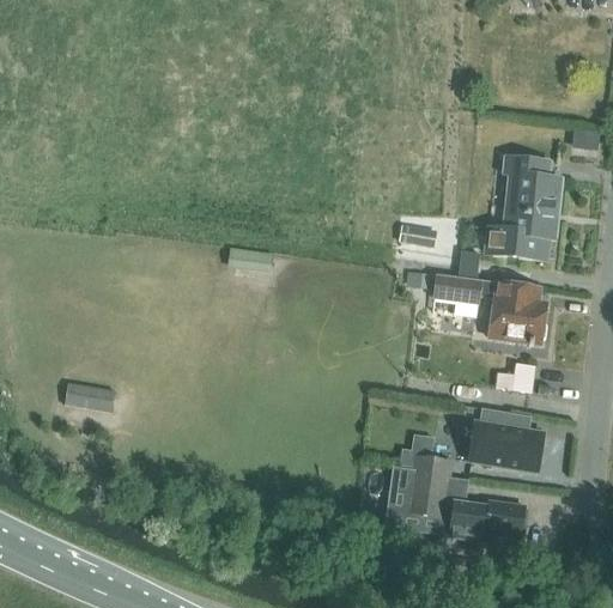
[(547,177),(550,160),(505,156),(504,174),(510,174),(504,229),(489,228),(486,254),(546,260),(547,245),(544,245),(545,238),(551,239),(554,239),(560,178),(560,177),(547,177)]
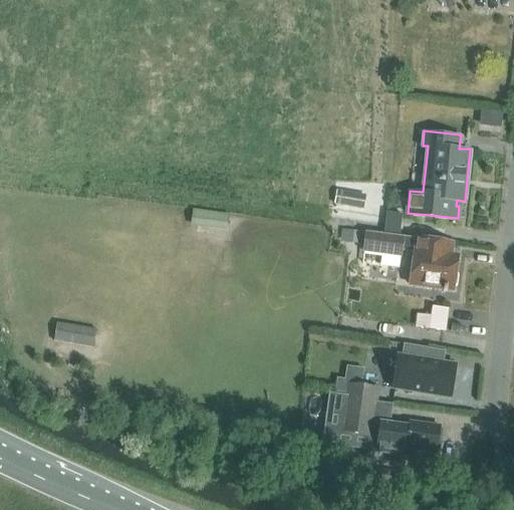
[(227,228),(229,213),(193,207),(191,223),(227,228)]
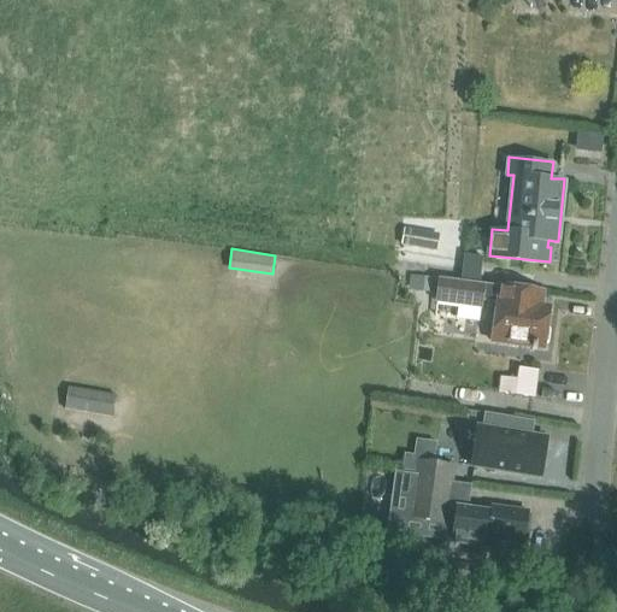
[(430,275),(411,271),(410,281),(429,284),(430,275)]
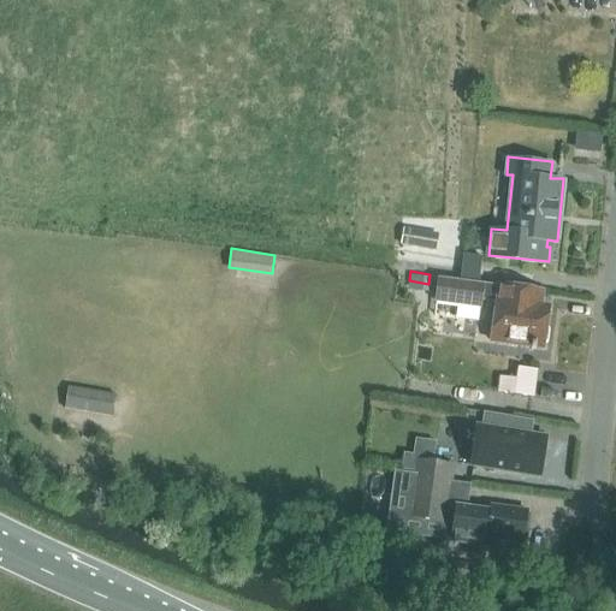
[(439,276),(437,294),(481,300),(483,291),(484,282),(439,276)]
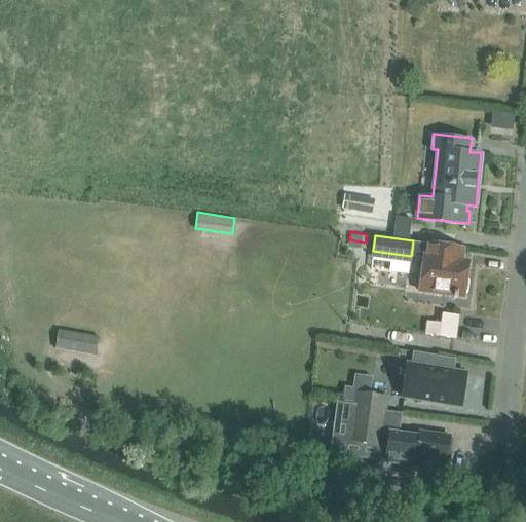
[(412,249),(422,251),(424,251),(419,289),(454,293),(454,295),(458,296),(458,294),(464,295),(464,292),(468,289),(470,280),(466,276),(468,260),(460,259),(462,247),(413,240),(412,249)]
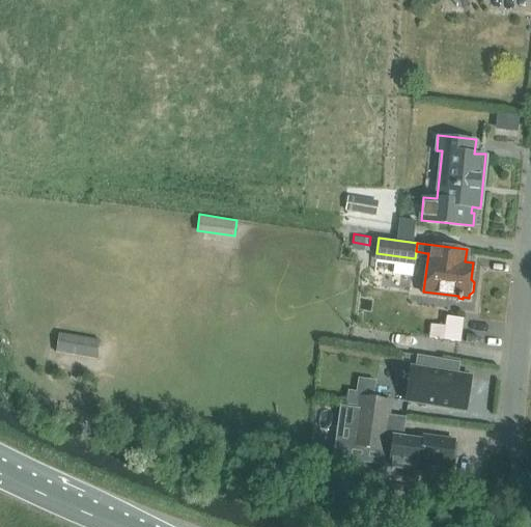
[(429,335),(459,339),(463,316),(446,314),(445,325),(430,323),(429,335)]
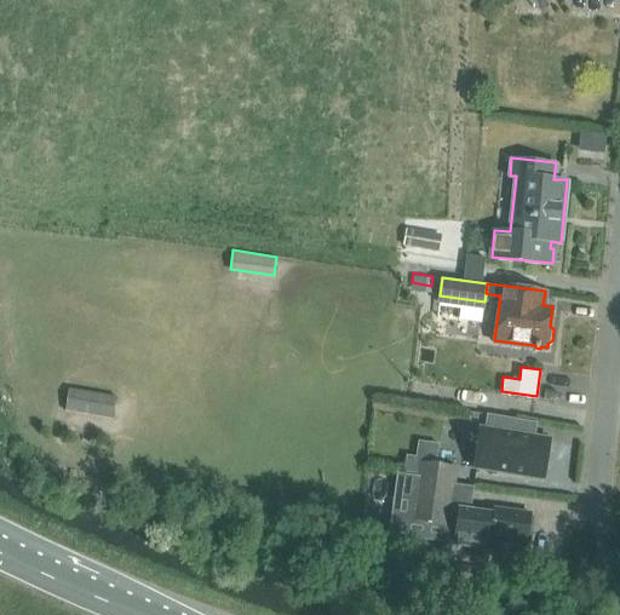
[(68,386),(64,407),(113,415),(116,395),(68,386)]
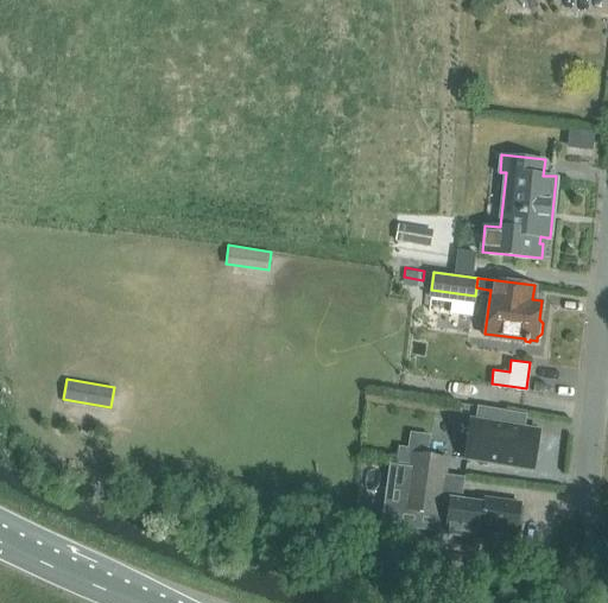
[(525,426),(505,423),(507,408),(477,404),(475,418),(472,417),(464,457),(532,468),(538,429),(525,426)]
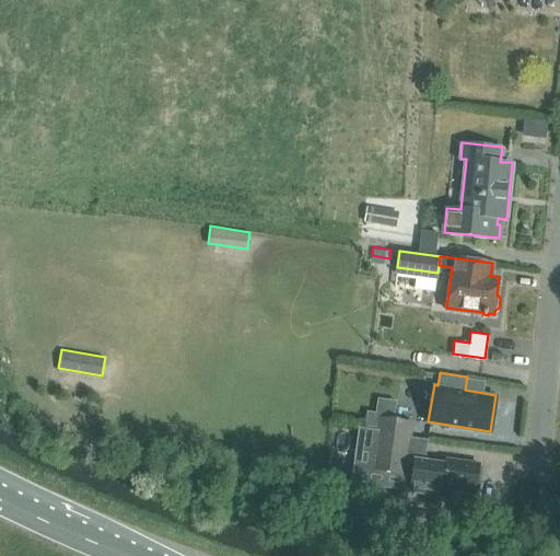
[(378,416),(376,430),(411,435),(413,421),(378,416)]
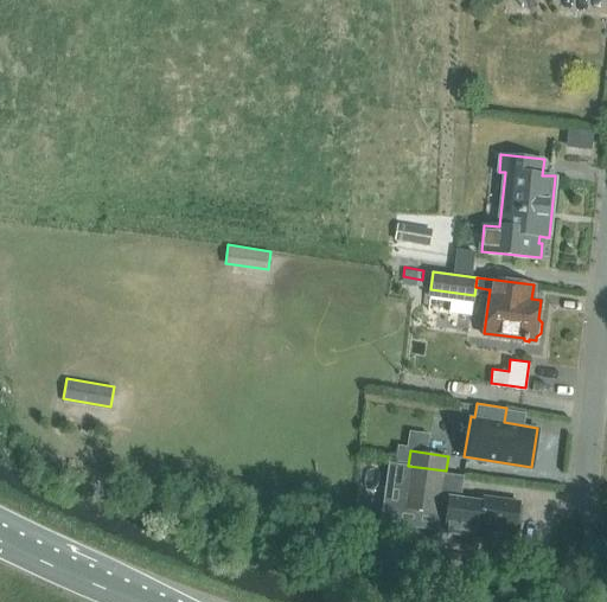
[(519,501),(484,495),(483,500),(442,495),(446,471),(408,466),(402,507),(439,512),(436,529),(479,535),(480,527),(515,532),(516,527),(519,525),(519,518),(517,514),(519,501)]
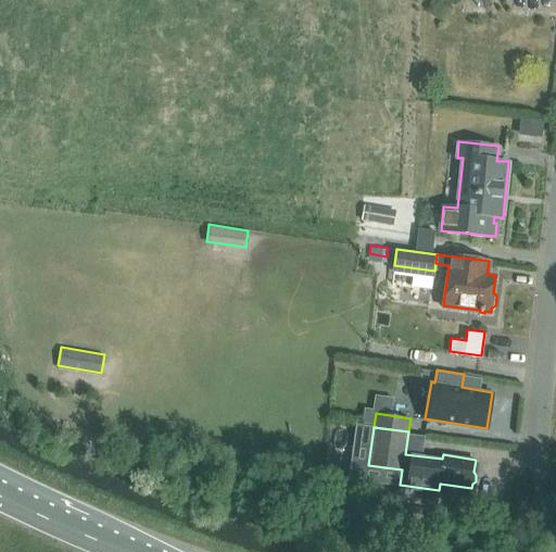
[(531,511),(530,521),(540,523),(542,512),(531,511)]
